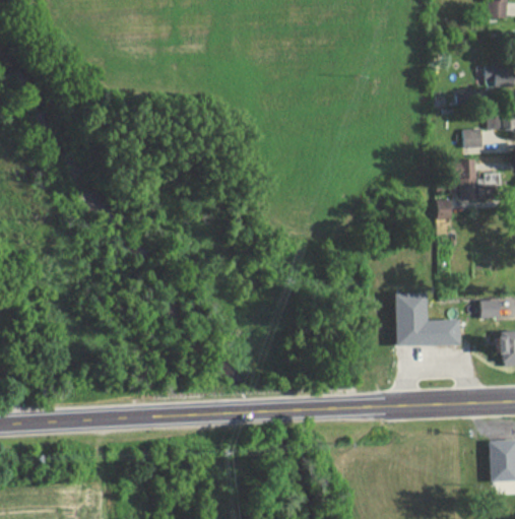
[(485,0),(485,18),(507,18),(507,0),(485,0)]
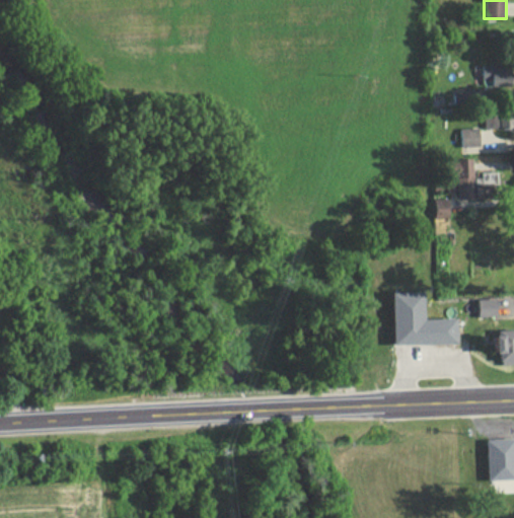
[(513,106),(484,106),(484,129),(513,129),(513,106)]
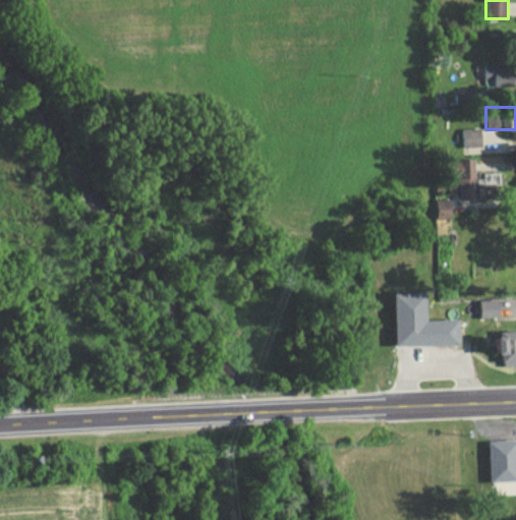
[(460,149),(480,148),(479,129),(459,130),(460,149)]
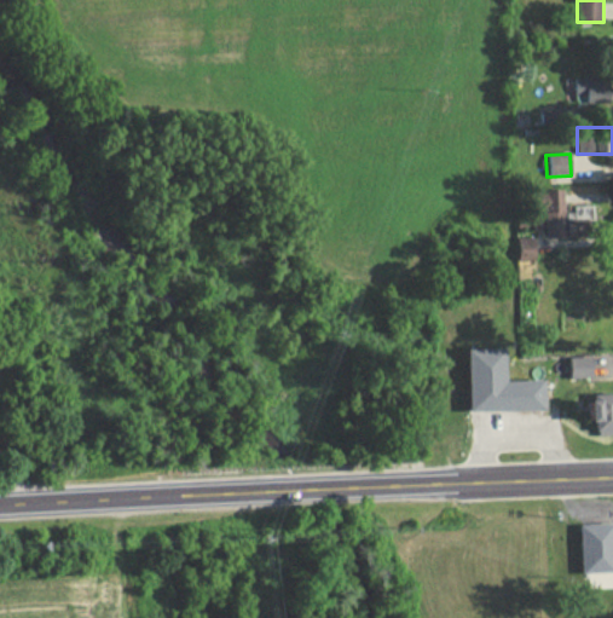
[(564,191),(533,191),(533,213),(544,213),(544,237),(564,237),(564,191)]
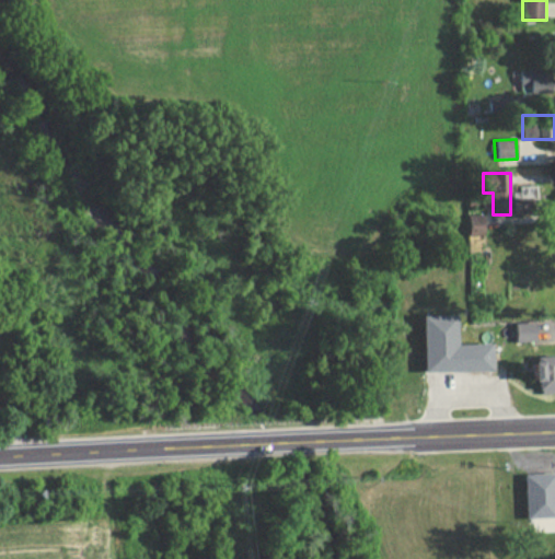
[(428,372),(427,316),(459,316),(460,346),(494,345),(495,370),(428,372)]
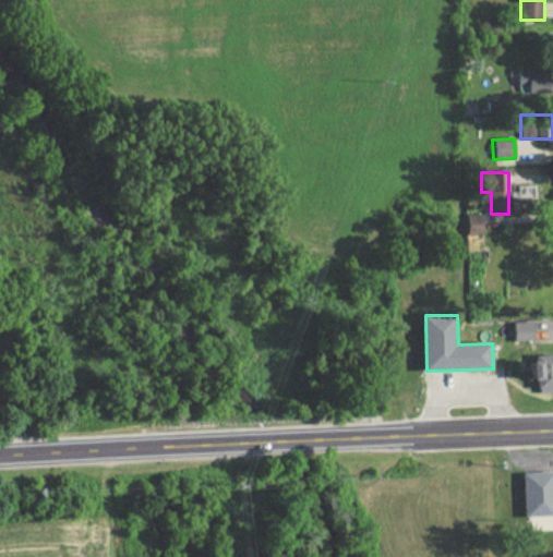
[(518,341),(517,323),(537,322),(538,341),(518,341)]
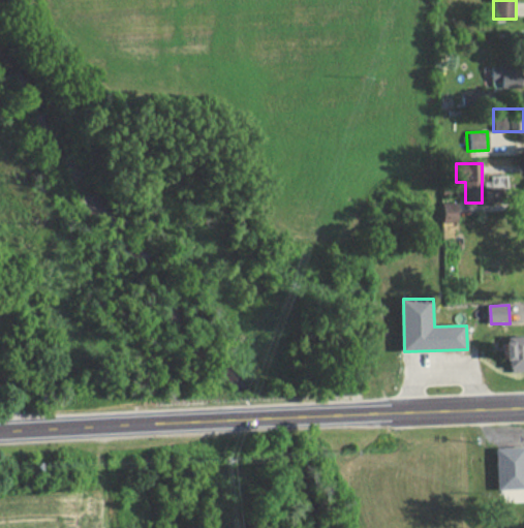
[(523,371),(514,372),(513,358),(507,359),(506,342),(513,342),(513,338),(523,338),(523,371)]
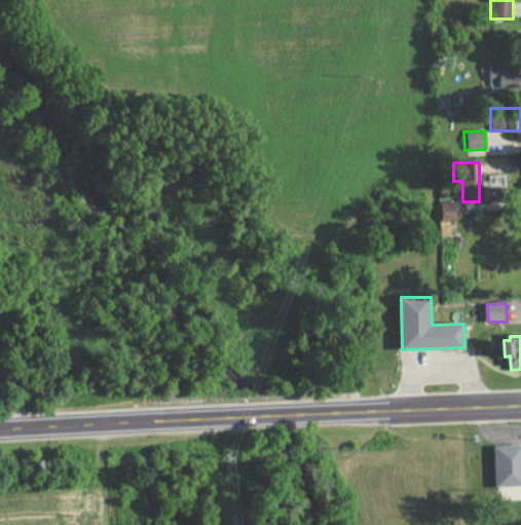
[(518,450),(493,450),(493,487),(518,487),(518,450)]
